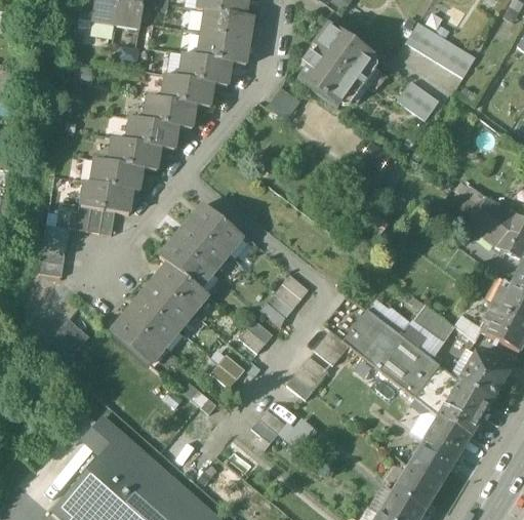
[(81,0),(80,9),(92,11),(93,0),(81,0)]
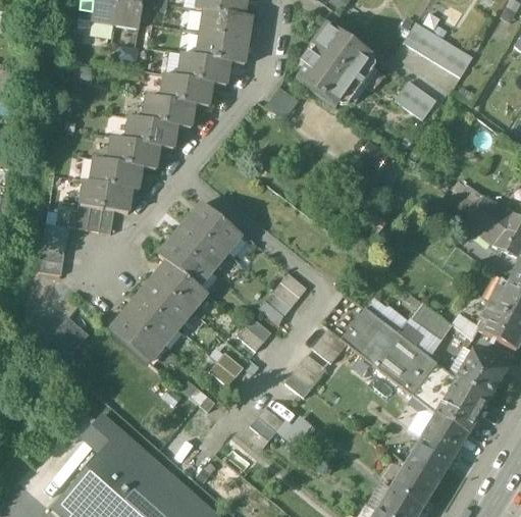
[(93,0),(92,11),(90,20),(114,24),(117,0),(93,0)]
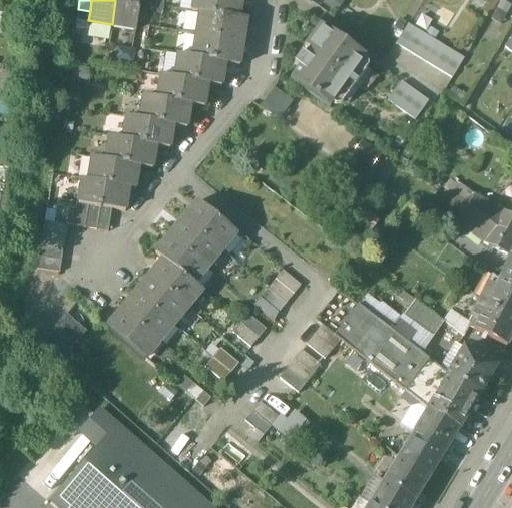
[(115,0),(112,24),(136,28),(139,7),(140,0),(115,0)]
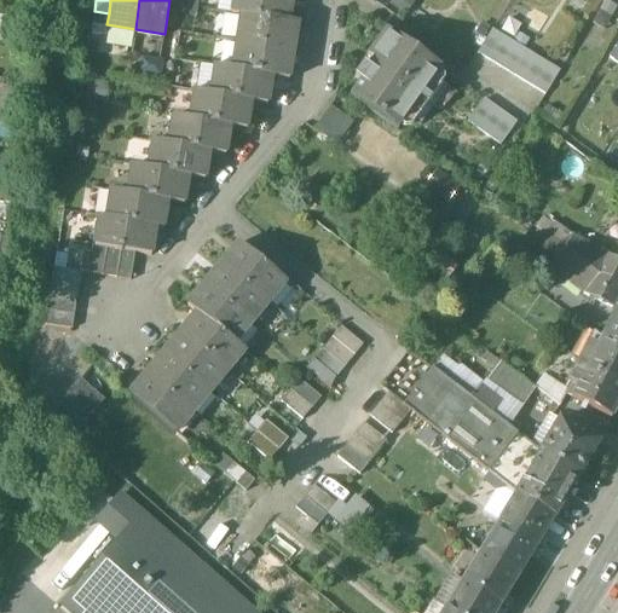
[(169,0),(168,9),(183,11),(184,0),(169,0)]
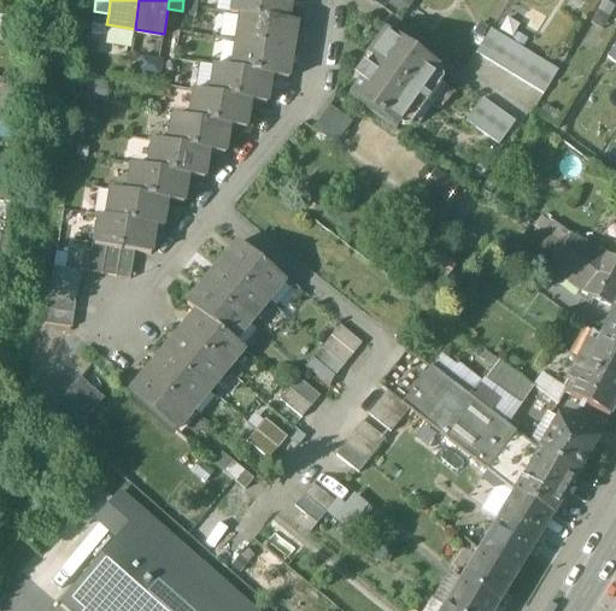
[(183,0),(182,11),(197,13),(198,0),(183,0)]
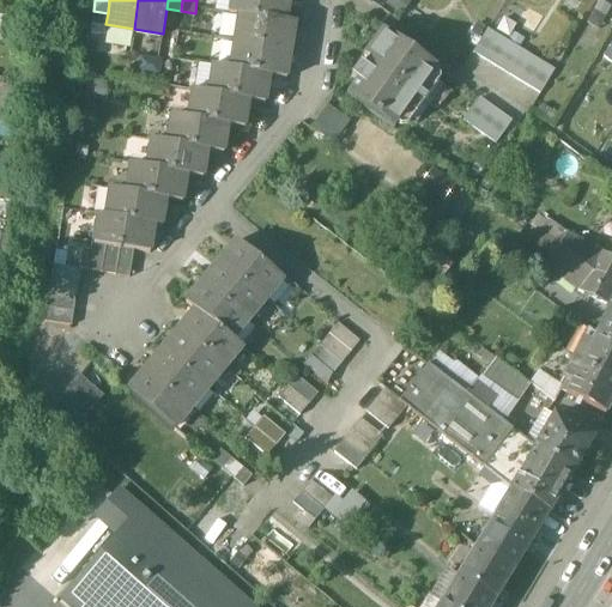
[(230,0),(229,10),(238,11),(286,19),(289,0),(230,0)]
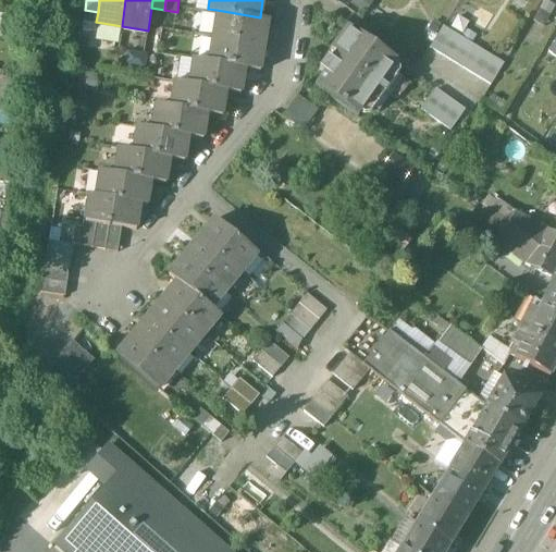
[(260,17),(217,10),(213,35),(264,44),(269,19),(260,17)]
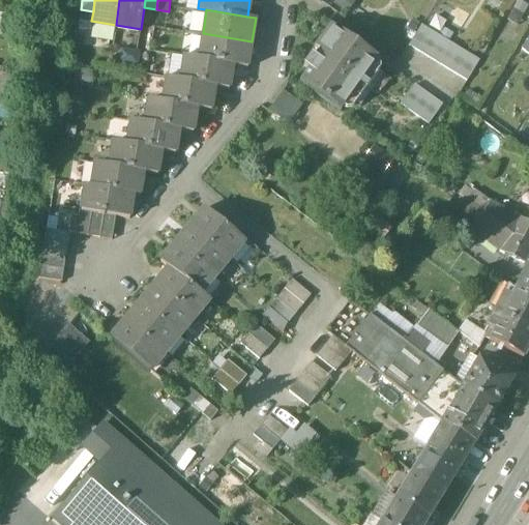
[(479,57),(421,21),(409,41),(467,78),(479,57)]
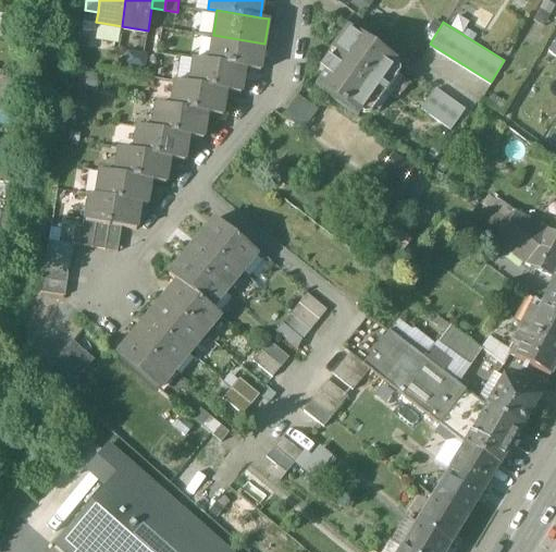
[(397,58),(347,23),(331,47),(337,51),(332,58),(328,54),(319,66),(323,70),(316,83),(358,113),(397,58)]
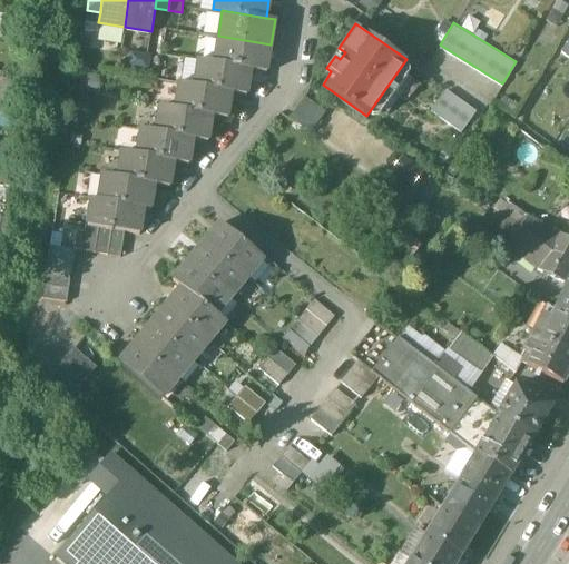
[(271,45),(218,36),(214,61),(252,67),(267,70),(271,45)]
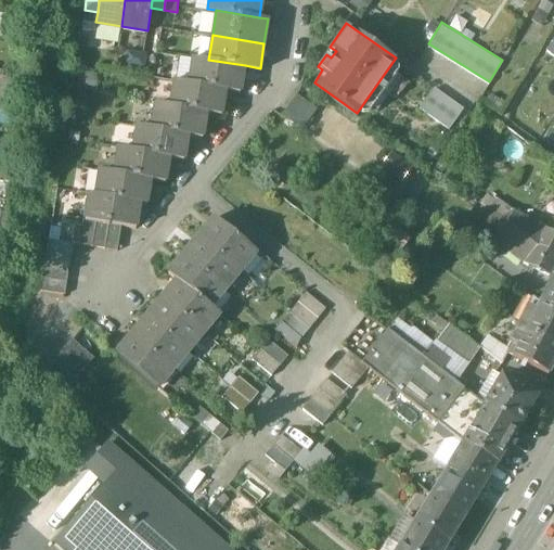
[(208,60),(193,58),(189,81),(226,88),(241,90),(245,65),(208,60)]
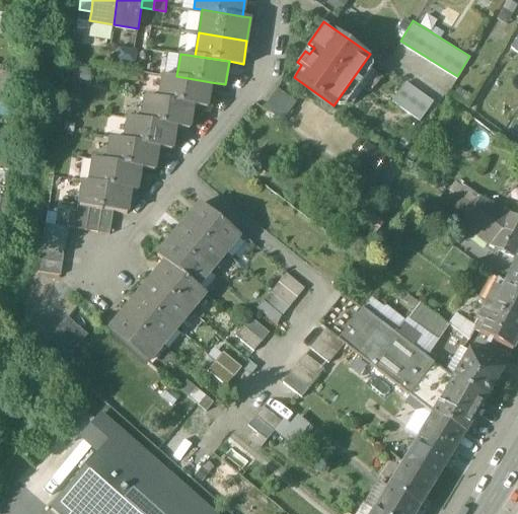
[(176,76),(163,74),(159,97),(193,102),(207,105),(211,82),(176,76)]
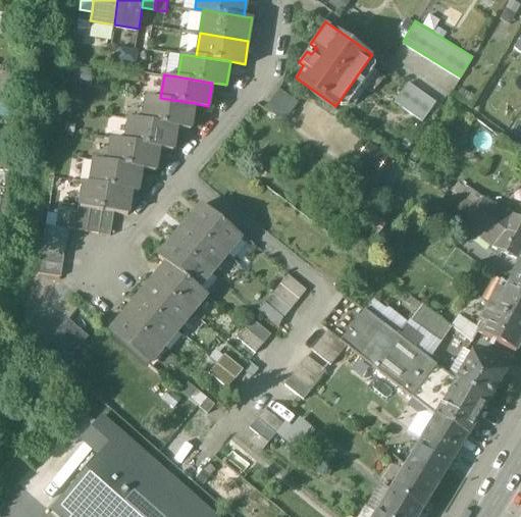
[(436,99),(409,80),(395,99),(422,118),(436,99)]
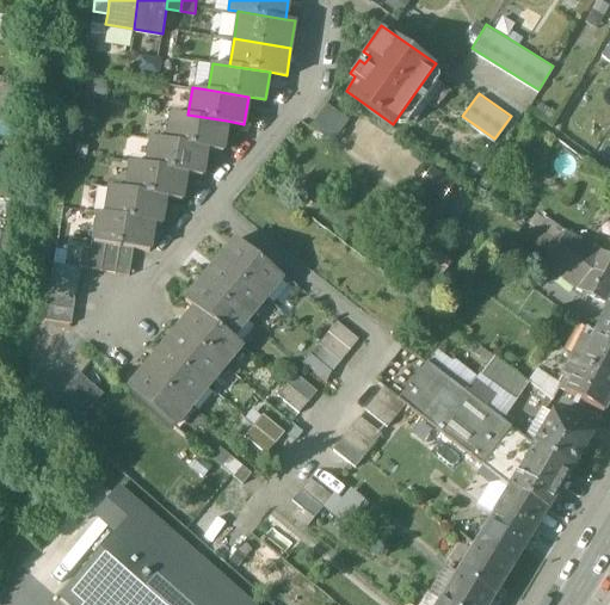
[(349,116),(326,100),(318,112),(340,128),(349,116)]
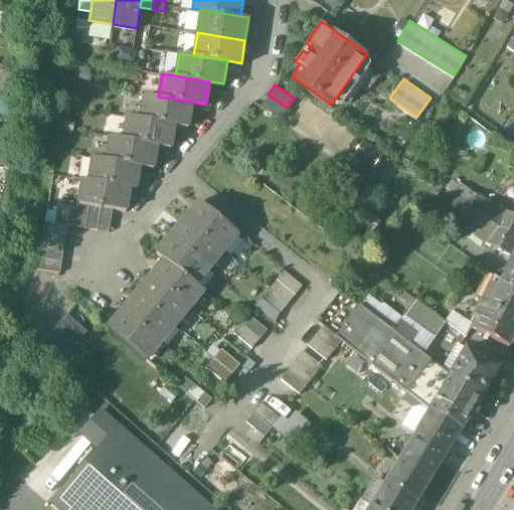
[(158,97),(144,95),(141,117),(174,123),(188,125),(191,102),(158,97)]
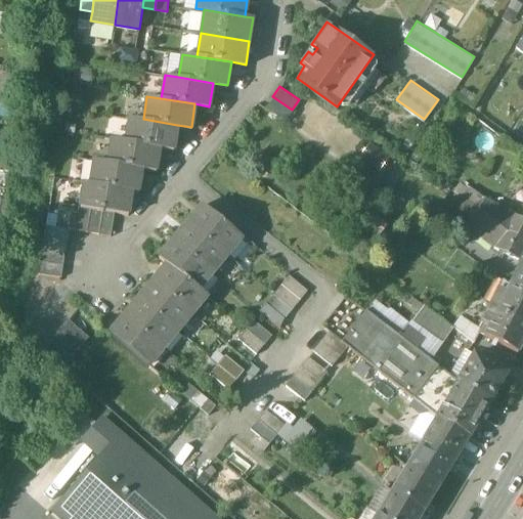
[(292,110),(272,96),(266,105),(285,120),(292,110)]
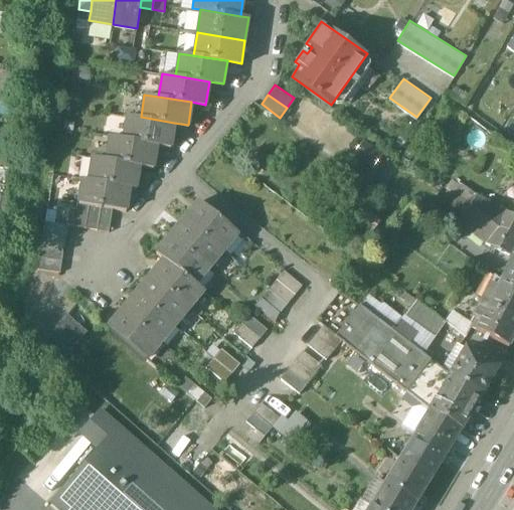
[(141,117),(127,115),(123,138),(157,144),(171,146),(174,123),(141,117)]
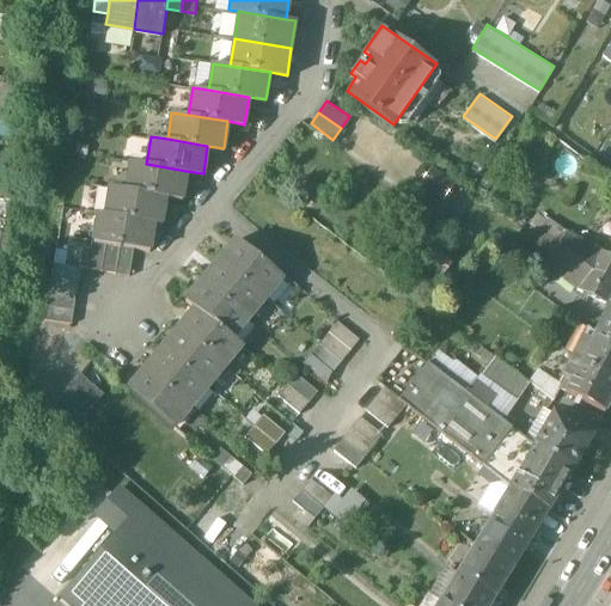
[(146,164),(130,161),(126,189),(166,195),(183,197),(187,171),(146,164)]
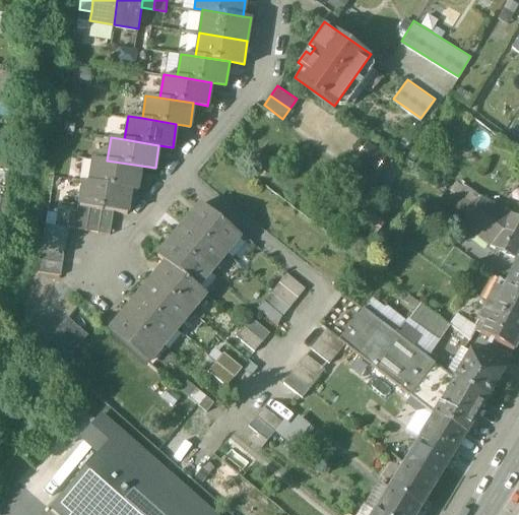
[(376,166),(387,151),(369,137),(358,151),(376,166)]
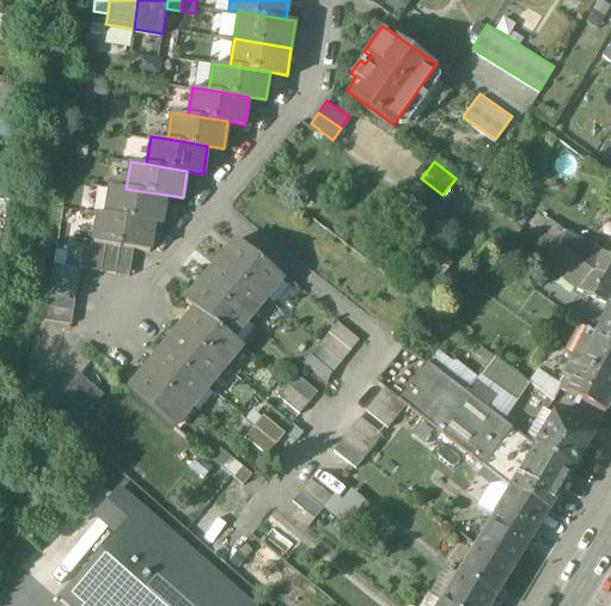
[(126,189),(109,185),(105,213),(154,221),(162,222),(166,195),(126,189)]
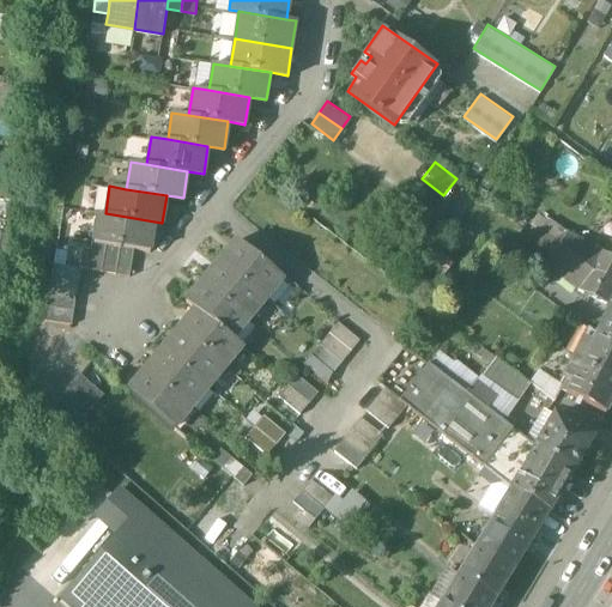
[(105,213),(98,212),(95,241),(105,242),(120,244),(134,247),(150,249),(155,222),(105,213)]
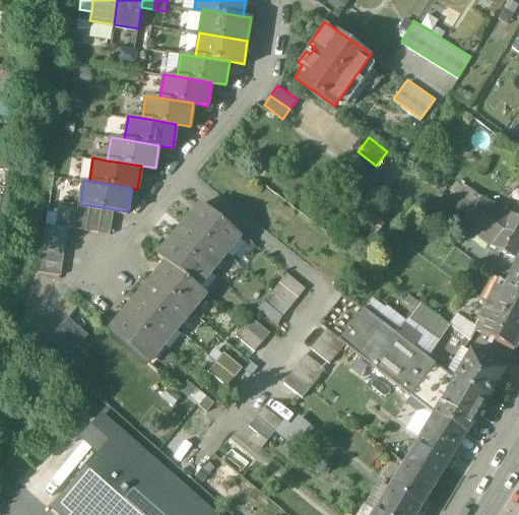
[(511,210),(481,195),(466,183),(458,194),(474,205),(503,228),(511,210)]
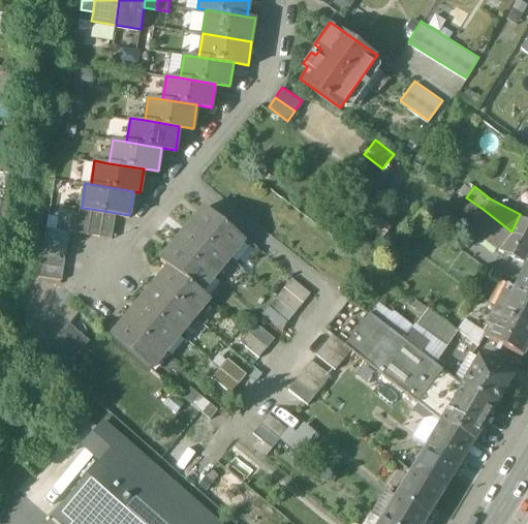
[(466,197),(460,192),(454,202),(475,217),(483,209),(466,197)]
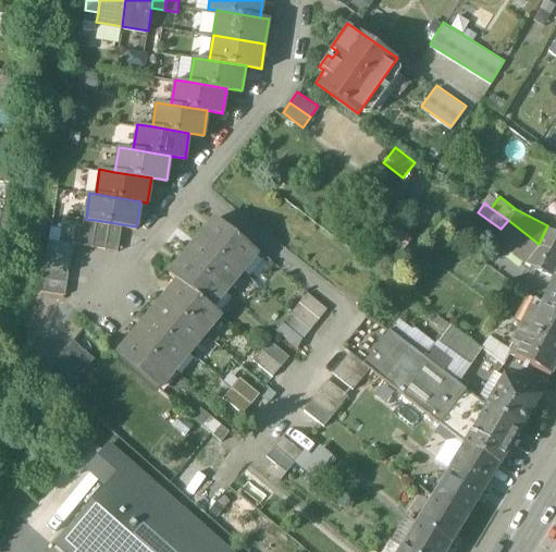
[(257,250),(215,217),(200,235),(242,269),(257,250)]
